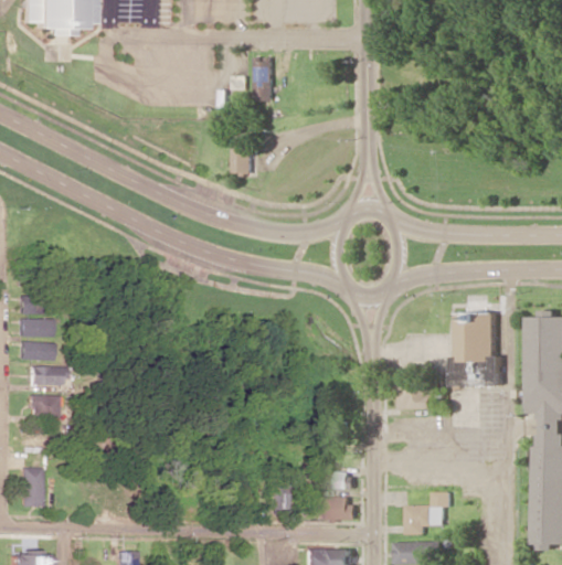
[(96,0),(24,0),(24,22),(36,23),(36,29),(48,29),(48,35),(72,35),(72,29),(83,29),(83,23),(96,24),(96,0)]
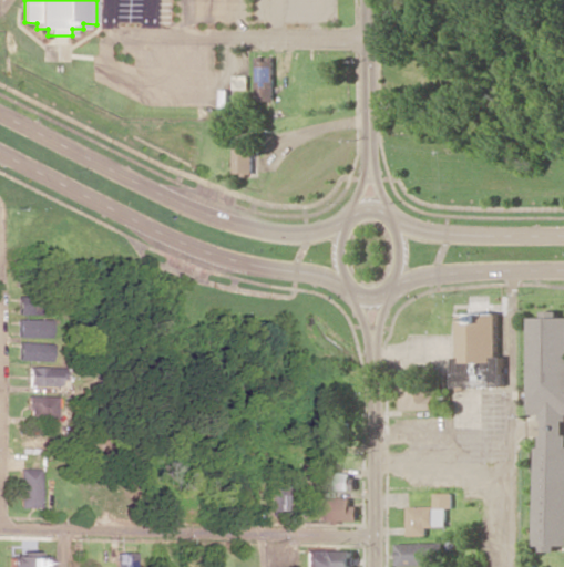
[(277,100),(276,57),(258,57),(259,101),(277,100)]
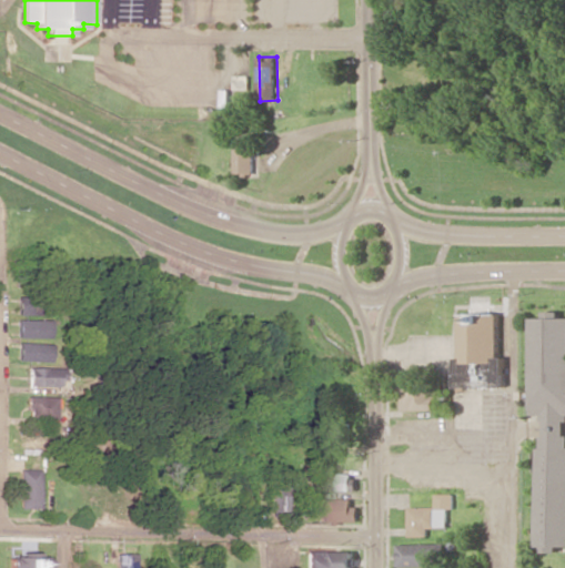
[(251,77),(236,77),(236,90),(251,90),(251,77)]
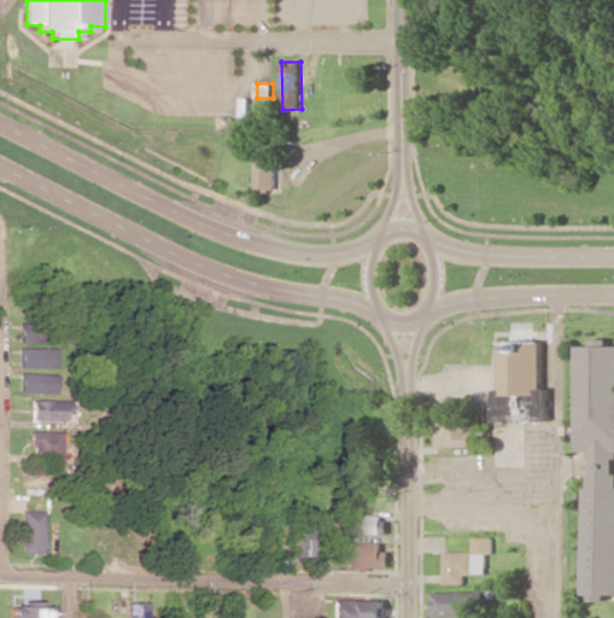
[(256,188),(279,190),(280,144),(257,144),(256,188)]
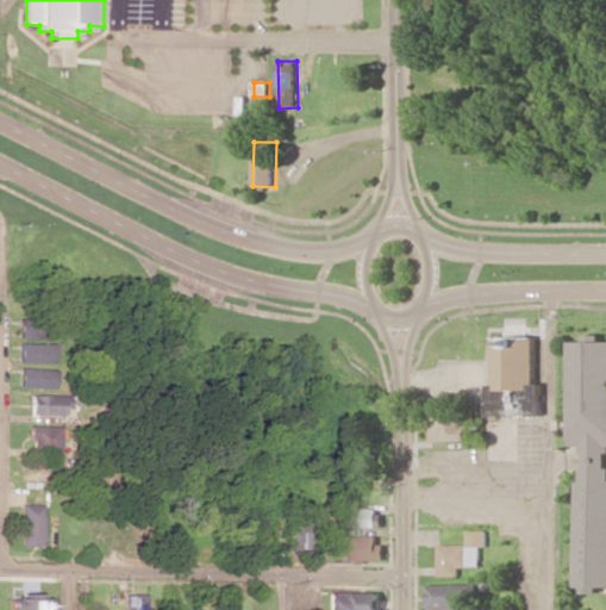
[(56,340),(57,318),(22,317),(22,338),(56,340)]
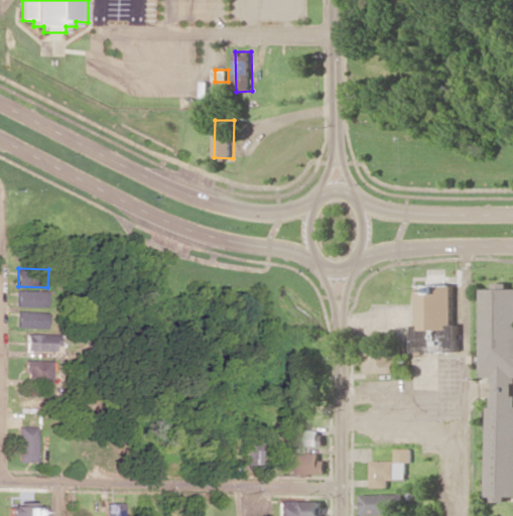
[(418,352),(463,351),(462,325),(458,325),(458,285),(421,285),(422,326),(418,326),(418,352)]
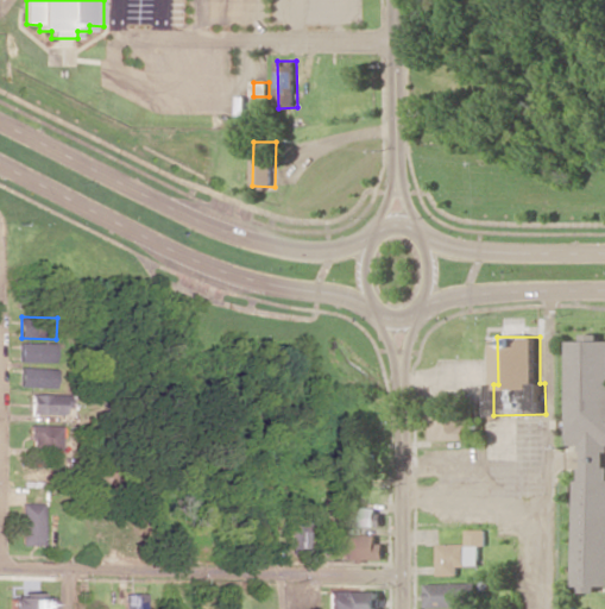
[(604,340),(573,340),(573,445),(585,445),(585,479),(579,479),(579,592),(603,592),(603,586),(604,586),(604,340)]
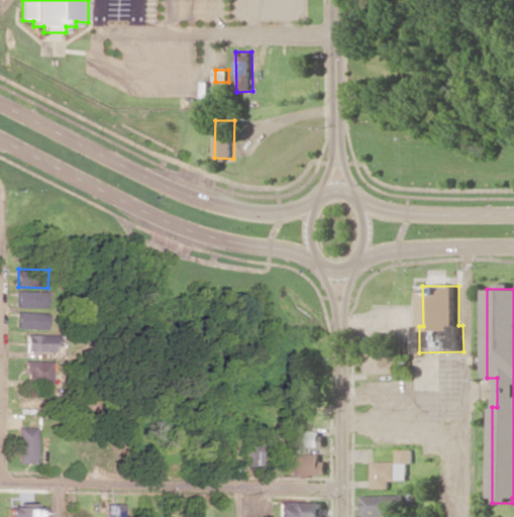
[(48,292),(18,291),(18,308),(47,308),(48,292)]
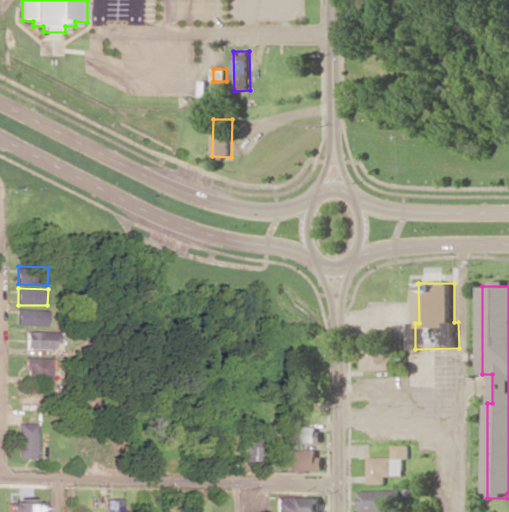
[(48,311),(18,309),(18,325),(47,327),(48,311)]
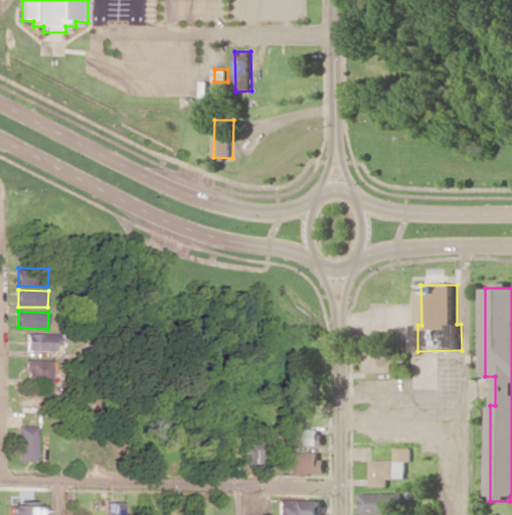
[(57,350),(57,334),(26,334),(26,350),(57,350)]
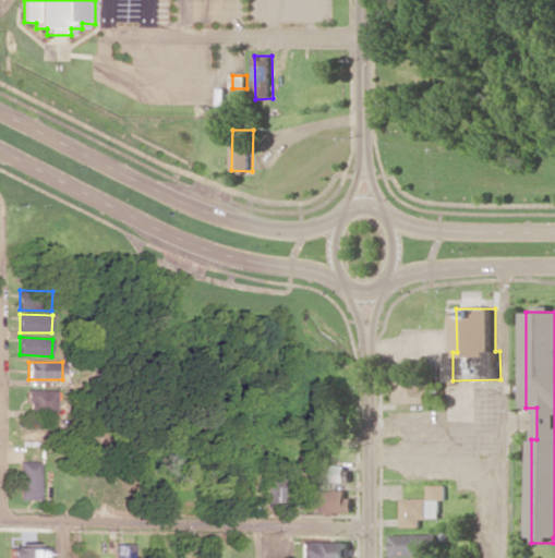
[(397,402),(433,403),(433,379),(398,379),(397,402)]
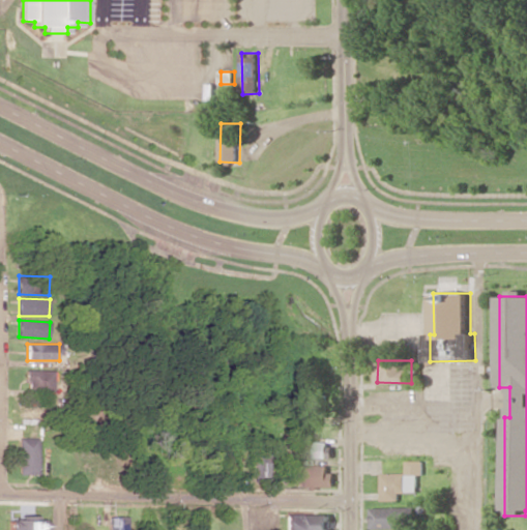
[(54,371),(27,371),(27,391),(54,392),(54,371)]
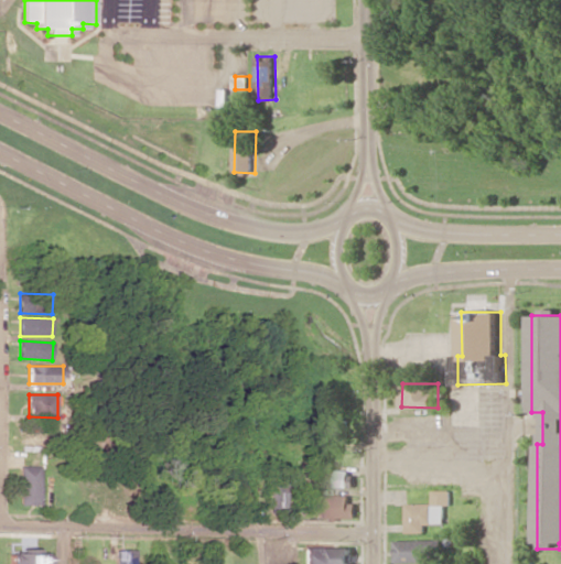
[(42,505),(41,466),(21,466),(22,506),(42,505)]
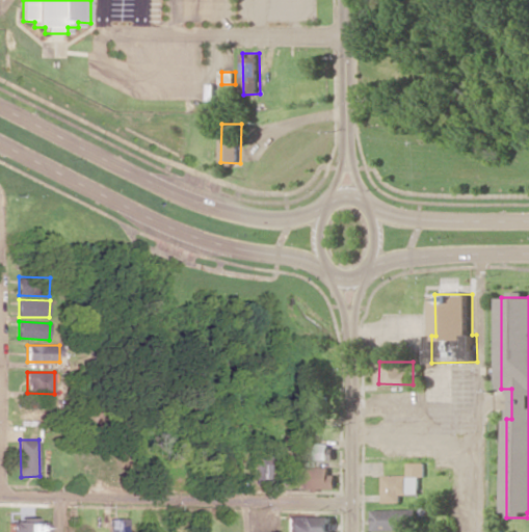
[(305,444),(305,459),(334,460),(335,445),(305,444)]
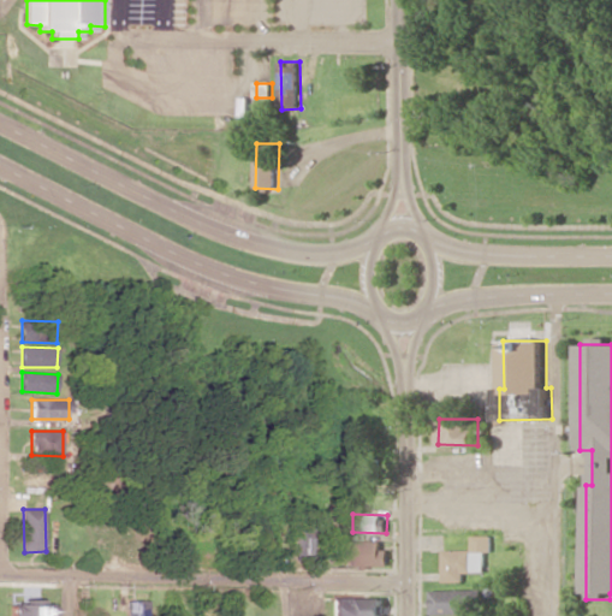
[(316,557),(316,545),(315,545),(315,534),(313,534),(313,526),(296,526),(297,557),(316,557)]
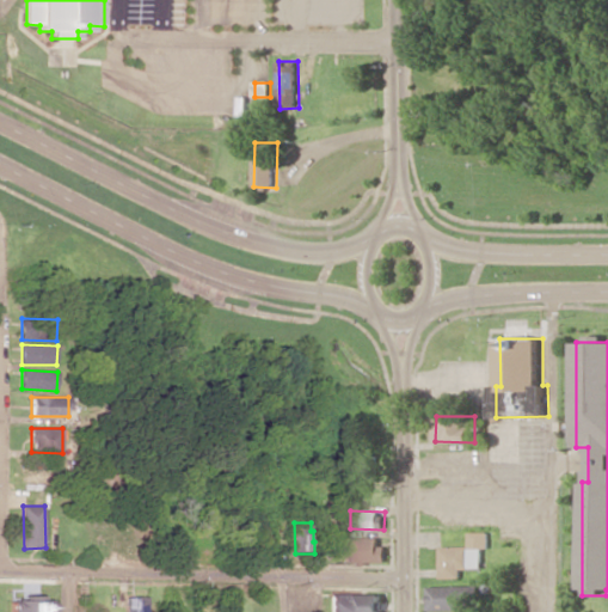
[(442,577),(464,577),(464,568),(484,568),(484,549),(490,549),(490,532),(471,532),(471,546),(442,546),(442,577)]
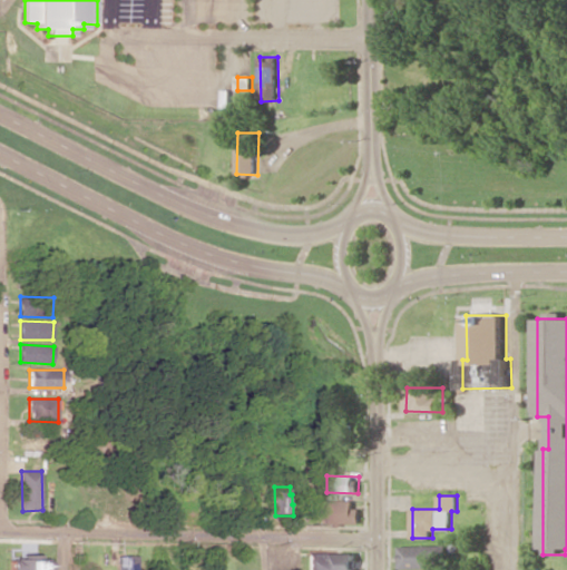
[(362,526),(362,508),(355,509),(355,500),(323,501),(323,526),(362,526)]
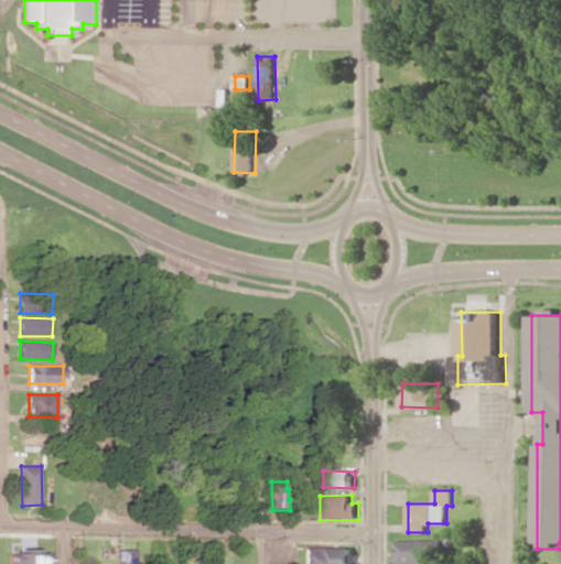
[(440,540),(397,541),(397,563),(441,562),(440,540)]
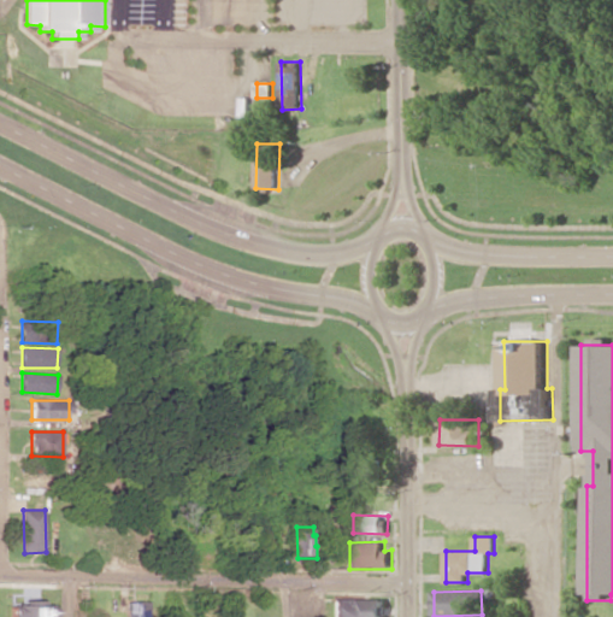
[(51,616),(51,605),(23,605),(23,595),(15,595),(13,616),(51,616)]
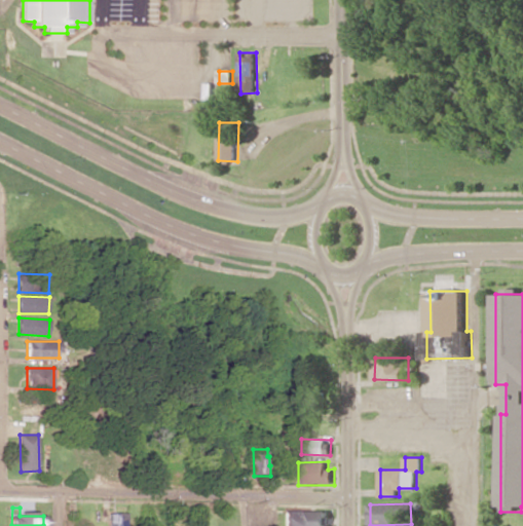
[(330,525),(330,512),(285,511),(284,525),(330,525)]
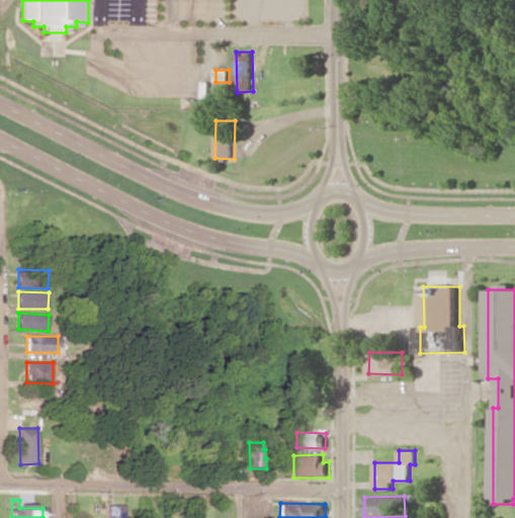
[(125,517),(125,505),(106,506),(106,517),(125,517)]
